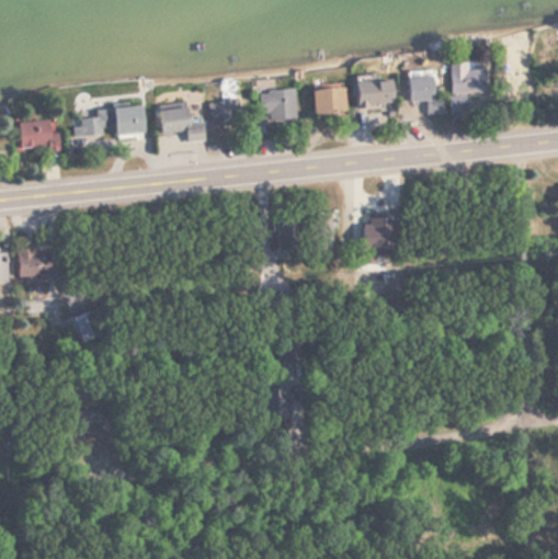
[(468,69),(468,63),(451,63),(452,91),(488,91),(487,69),(468,69)]
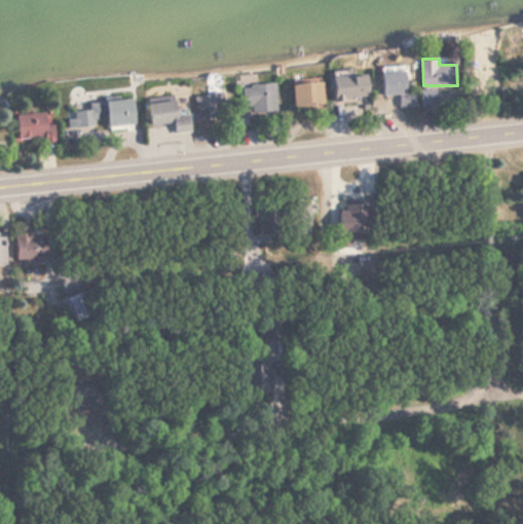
[(383,95),(401,95),(401,107),(416,107),(416,91),(407,91),(407,66),(383,66),(383,95)]
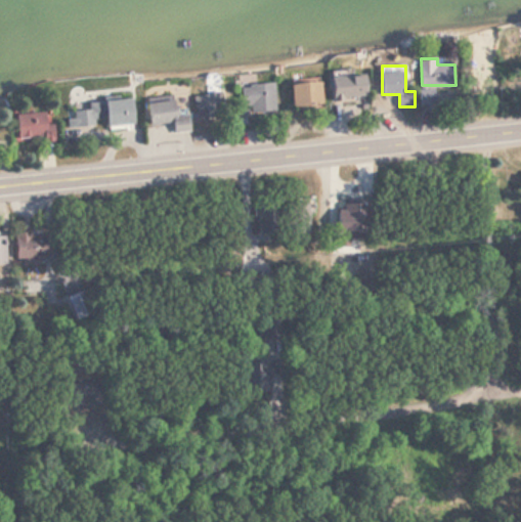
[(367,98),(367,75),(334,75),(335,99),(367,98)]
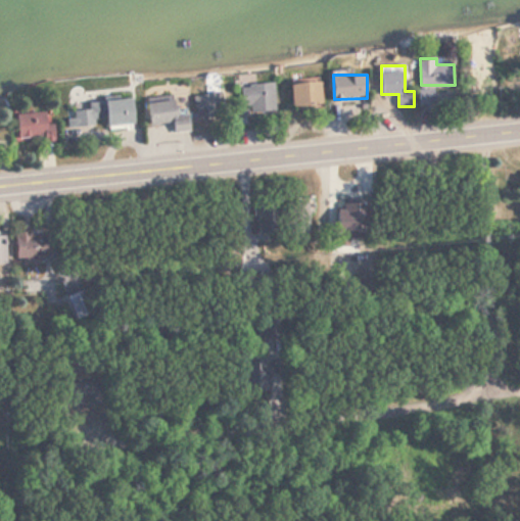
[(323,106),(323,82),(293,82),(293,106),(323,106)]
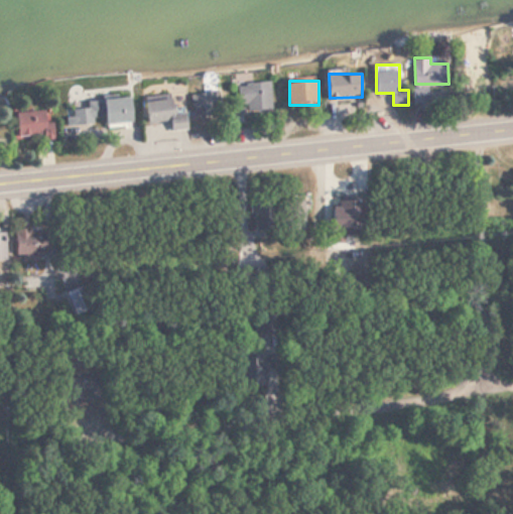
[(241,83),(241,110),(273,110),(273,83),(241,83)]
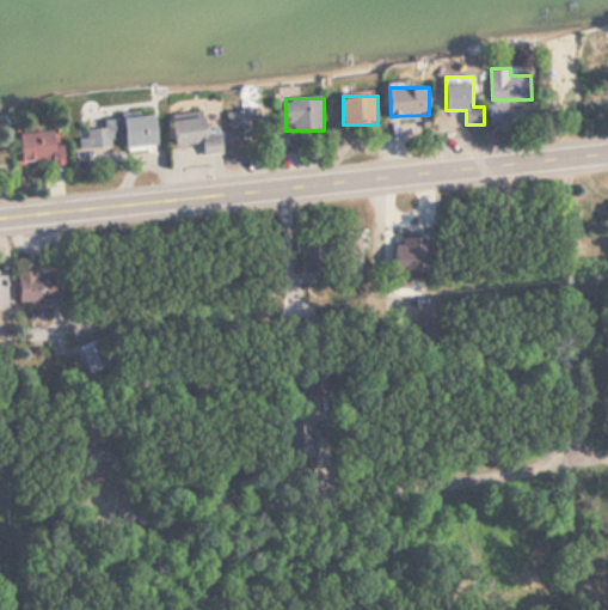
[(491,121),(509,121),(509,104),(491,104),(491,121)]
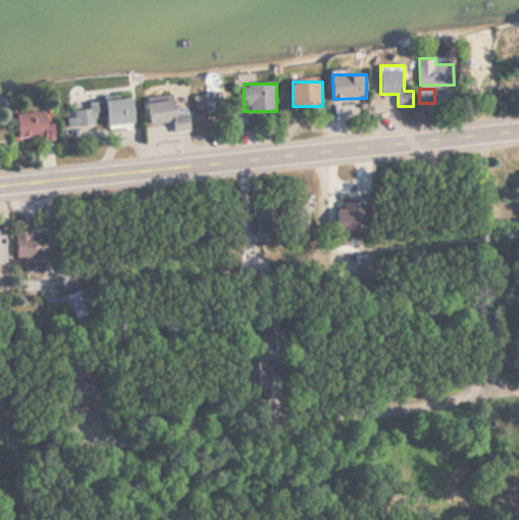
[(194,96),(198,119),(219,115),(215,92),(194,96)]
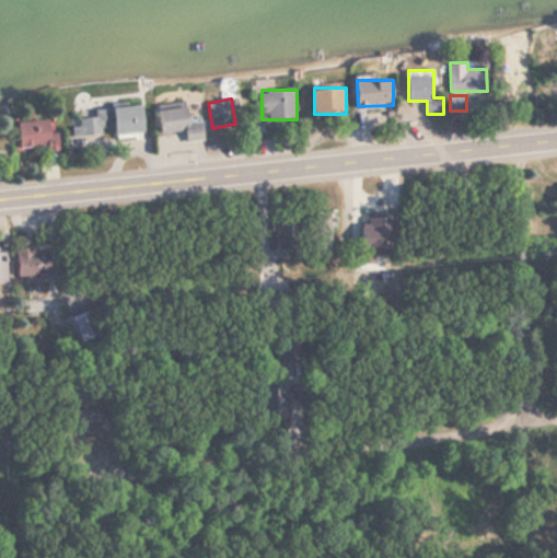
[(116,136),(146,134),(144,106),(97,109),(97,117),(82,118),(82,127),(74,127),(76,135),(115,132),(116,136)]
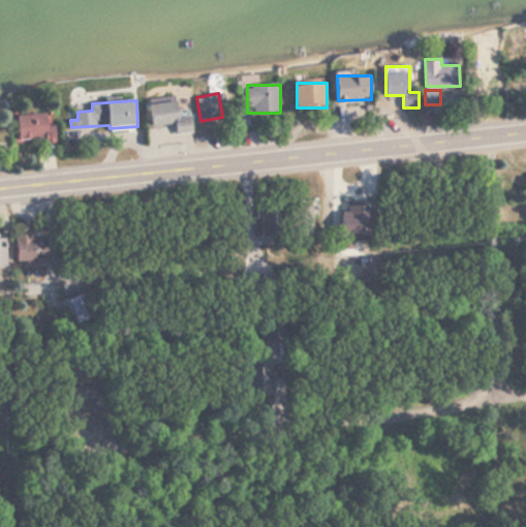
[(178,133),(193,132),(193,116),(180,116),(179,100),(152,102),(154,125),(177,124),(178,133)]
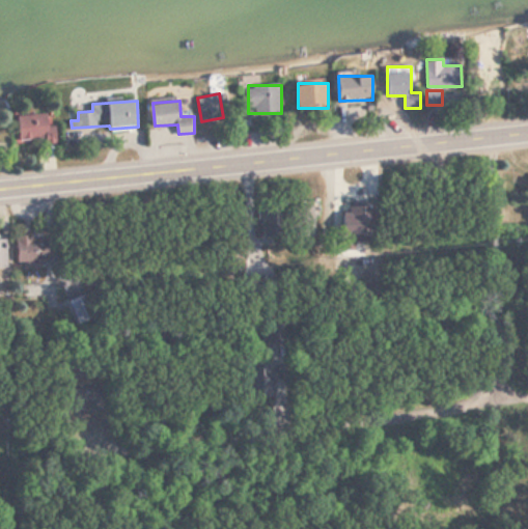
[(20,141),(55,138),(53,112),(18,116),(20,141)]
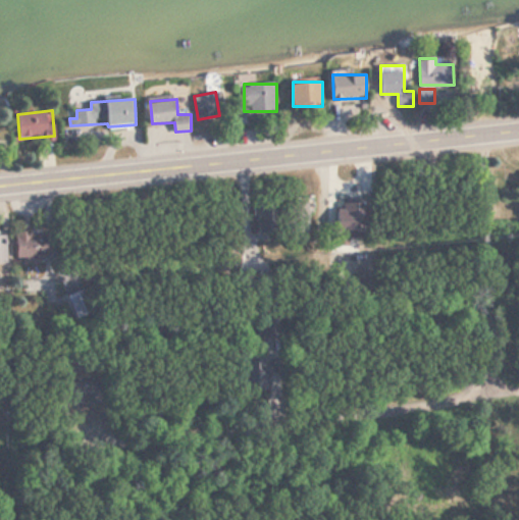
[(292,232),(309,232),(309,198),(292,198),(292,232)]
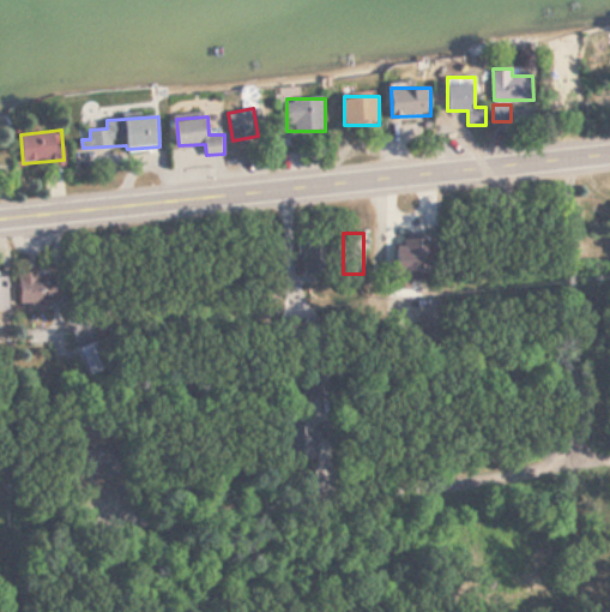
[(306,276),(330,276),(330,239),(306,239),(306,276)]
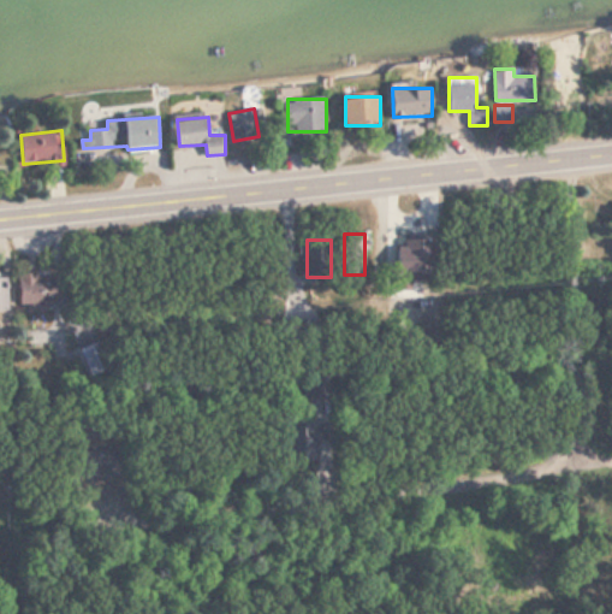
[(433,279),(433,240),(400,240),(400,279),(433,279)]
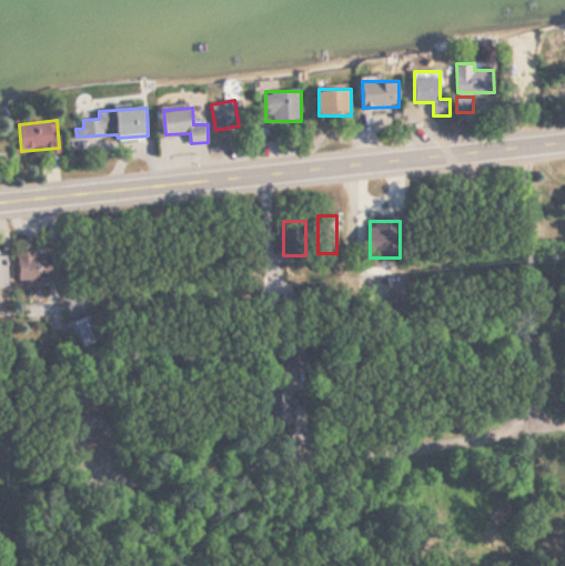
[(19,279),(51,279),(51,252),(19,252),(19,279)]
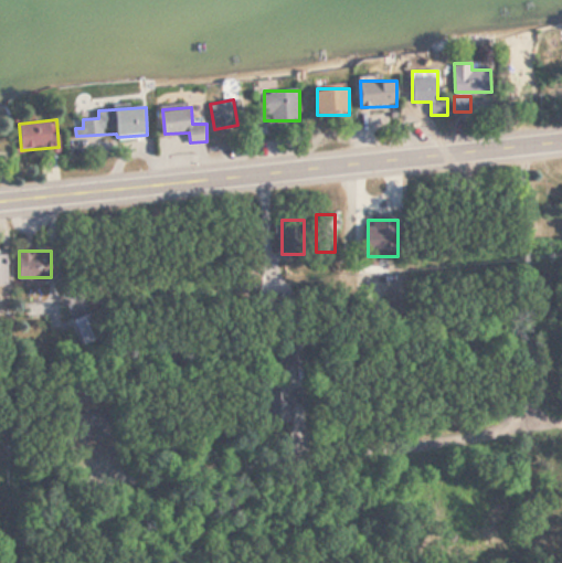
[(74,319),(84,343),(104,336),(94,311),(74,319)]
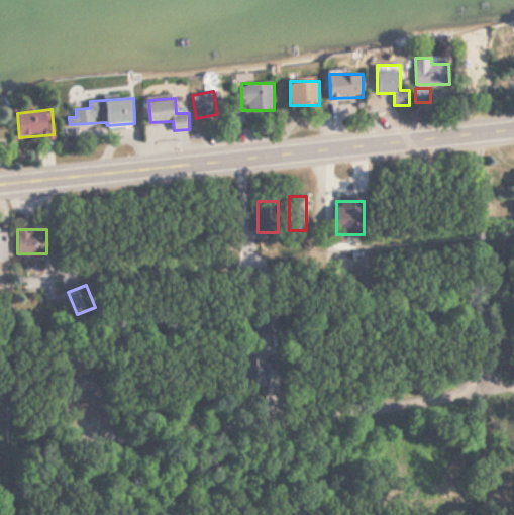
[(241,350),(241,391),(265,391),(265,350),(241,350)]
